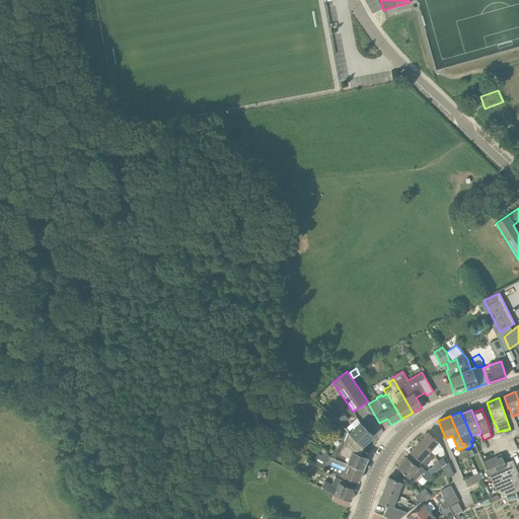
[(348,433),(362,447),(373,437),(360,423),(356,427),(352,423),(346,429),(348,432),(348,433)]
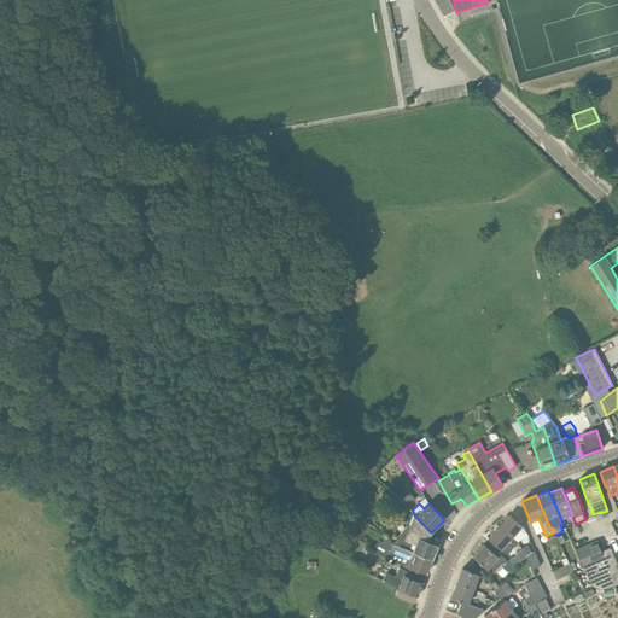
[(404,531),(394,543),(432,560),(437,546),(427,542),(431,532),(414,516),(409,525),(407,525),(404,531)]
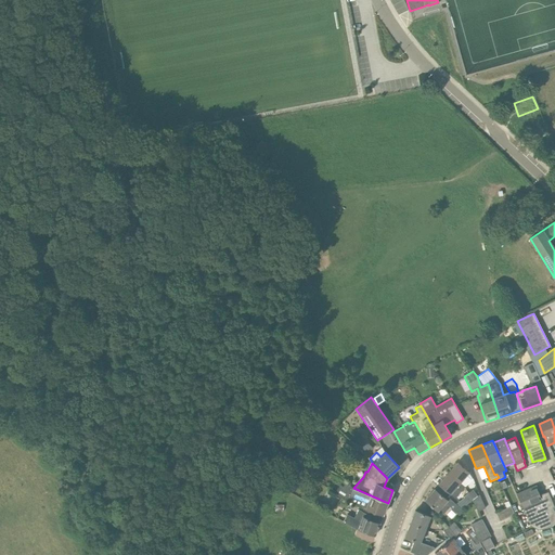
[(457,463),(448,474),(460,483),(468,473),(457,463)]
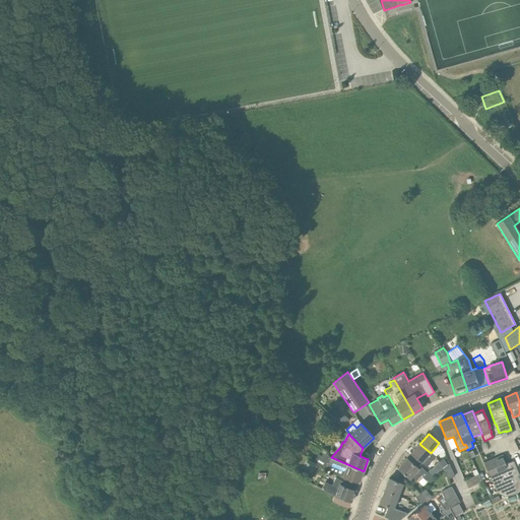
[(411,453),(427,467),(436,457),(431,453),(419,444),(411,453)]
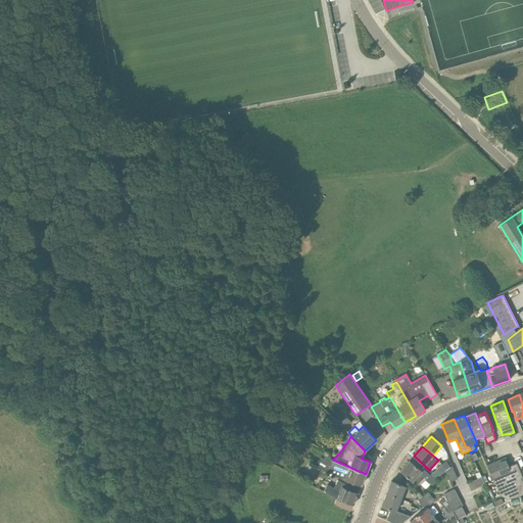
[(321,457),(316,464),(350,485),(359,491),(366,474),(333,460),(325,455),(324,459),(321,457)]
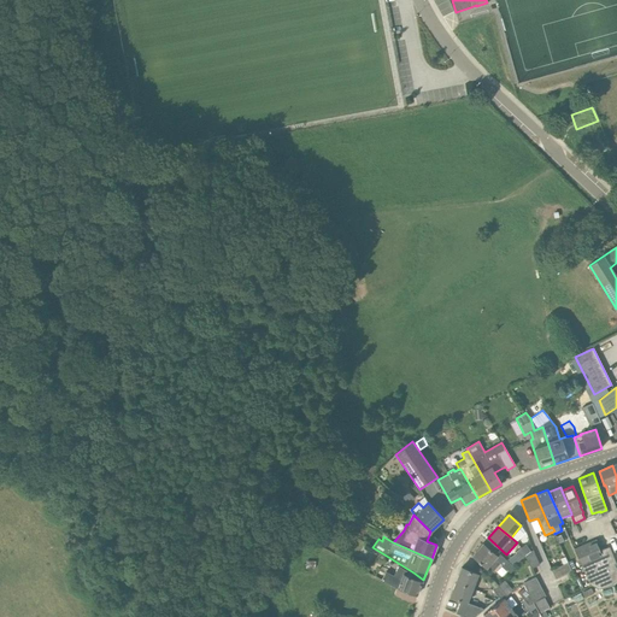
[(616,570),(615,565),(616,564),(615,558),(612,559),(609,550),(605,551),(605,554),(601,556),(597,540),(574,550),(589,585),(599,589),(616,585),(616,570)]
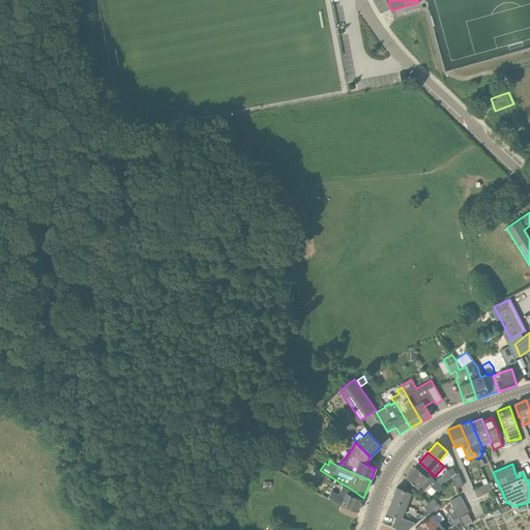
[(442,488),(436,481),(428,474),(425,476),(414,467),(406,477),(422,492),(430,483),(438,492),(442,488)]
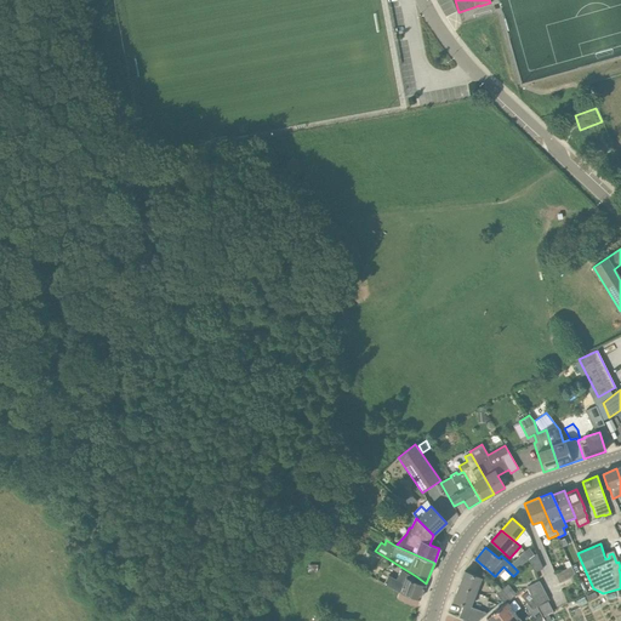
[(529,559),(535,556),(529,548),(524,552),(529,559)]
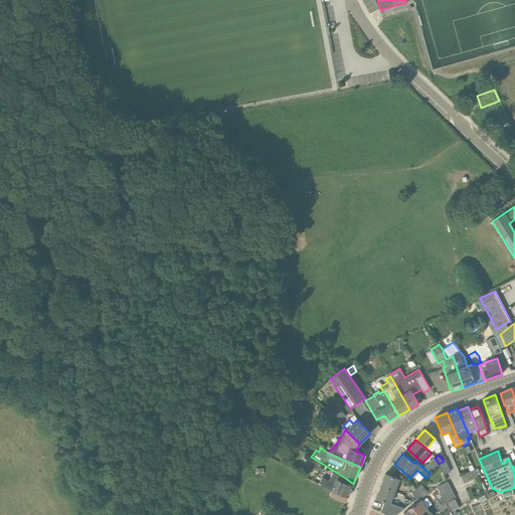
[(435,467),(439,464),(435,458),(431,461),(435,467)]
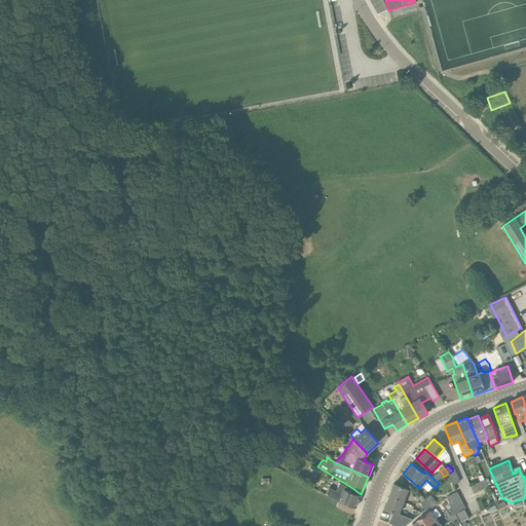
[(454,468),(453,471),(448,474),(452,485),(459,482),(454,468)]
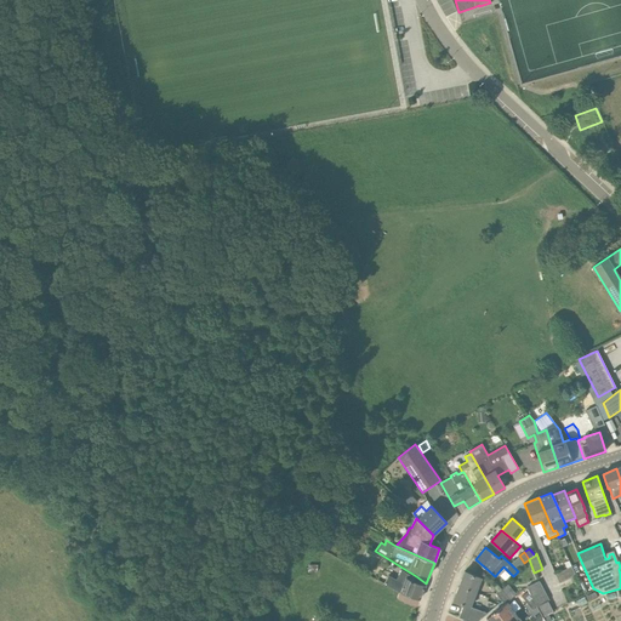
[(559,584),(575,575),(571,567),(554,574),(559,584)]
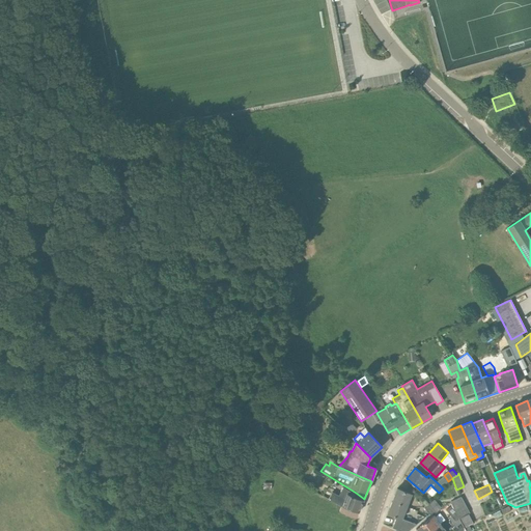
[(322,495),(341,506),(359,512),(363,501),(346,494),(344,501),(343,498),(326,488),(322,495)]
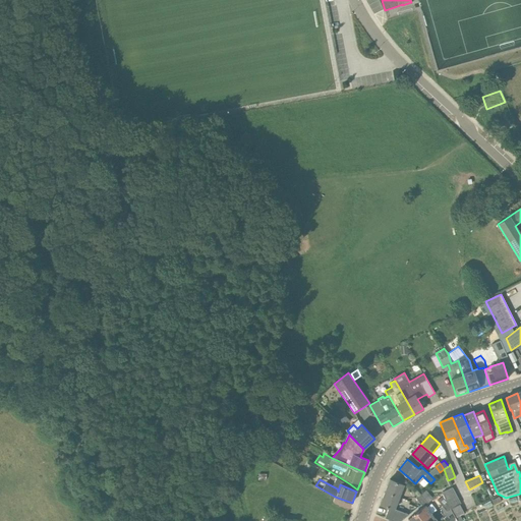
[(385,491),(399,498),(404,485),(390,479),(385,491)]
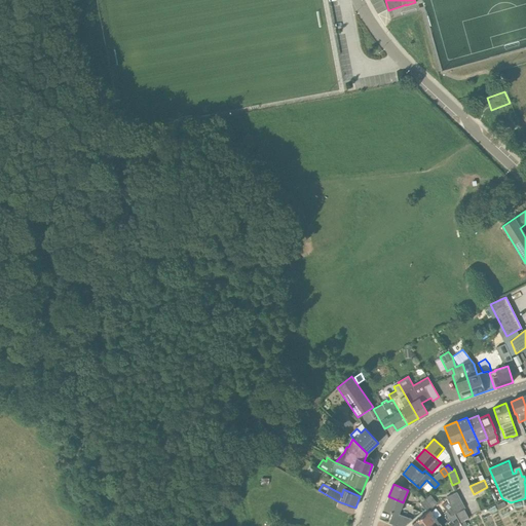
[(454,514),(463,510),(465,509),(456,492),(446,497),(447,501),(451,508),(454,514)]
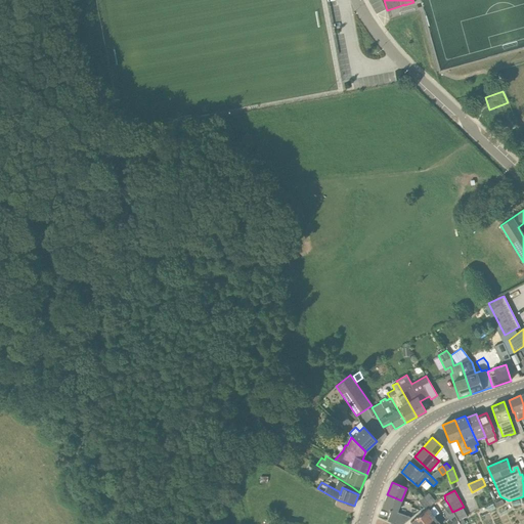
[(429,505),(430,507),(436,501),(429,493),(423,497),(429,505)]
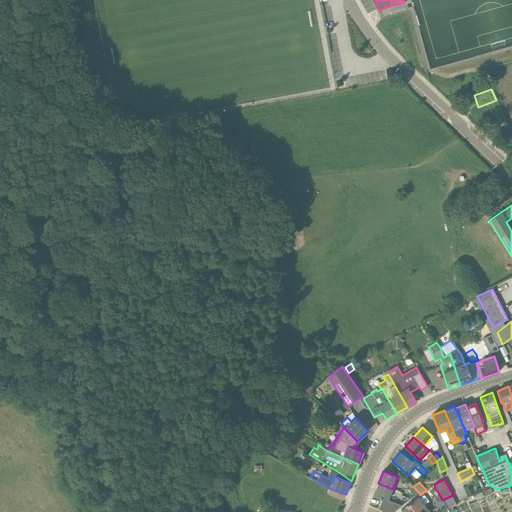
[(387,501),(392,489),(378,483),(373,495),(382,499),(378,509),(385,511),(394,511),(401,506),(387,501)]
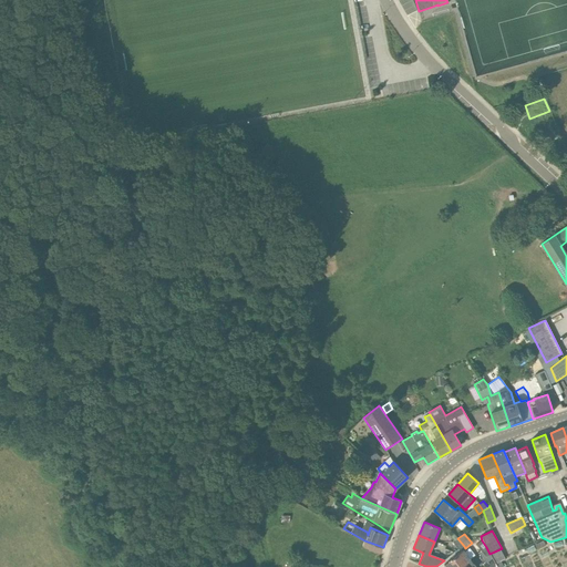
[(460,550),(464,546),(457,538),(453,543),(460,550)]
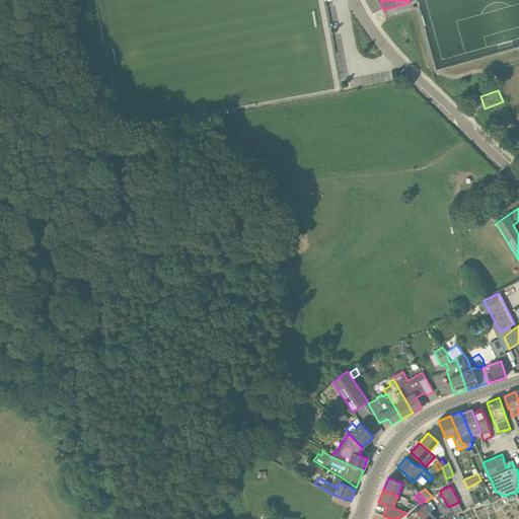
[(440,504),(445,501),(441,495),(436,498),(440,504)]
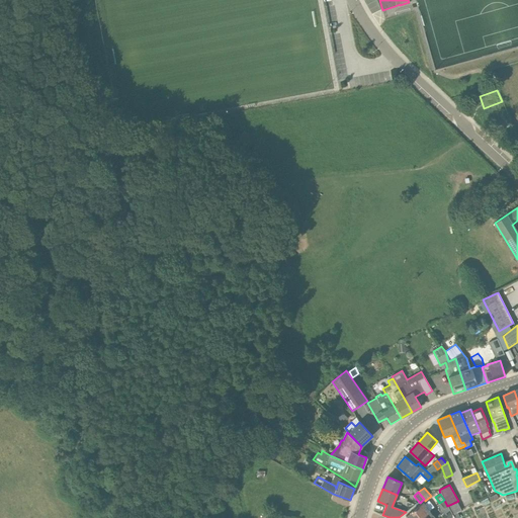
[(447,506),(444,500),(439,503),(444,509),(447,506)]
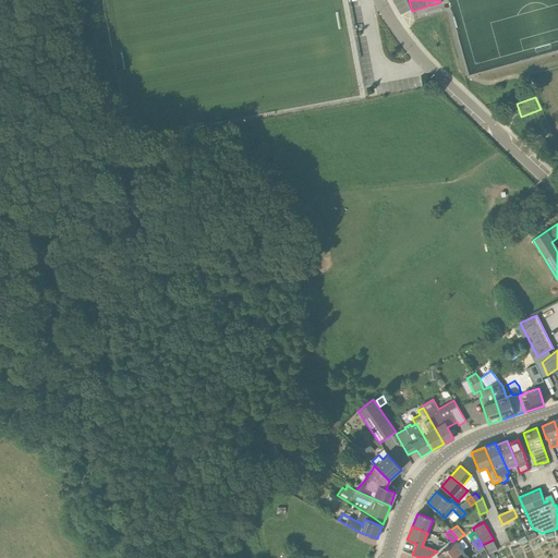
[(437,556),(438,557),(452,557),(463,550),(456,542),(437,556)]
